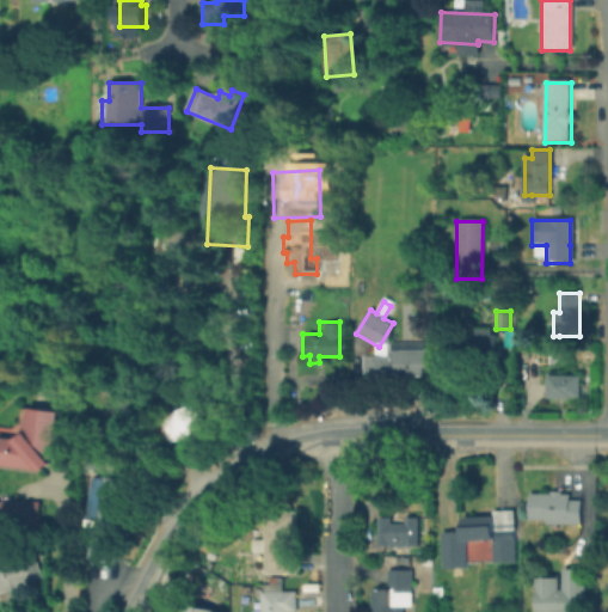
[(489,326),(489,335),(501,335),(501,357),(468,357),(468,326),(489,326)]
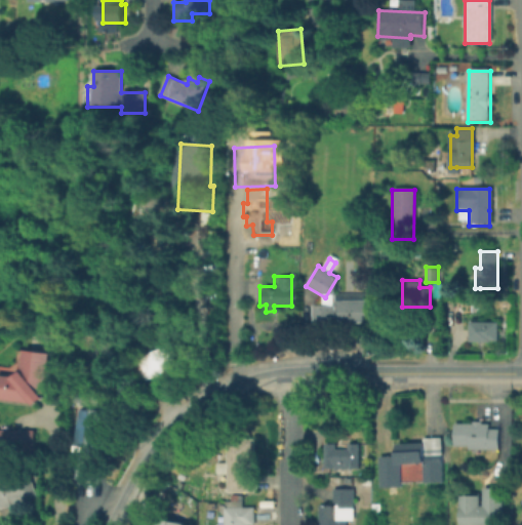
[(335,328),(314,328),(314,307),(334,307),(334,294),(366,294),(366,324),(335,324),(335,328)]
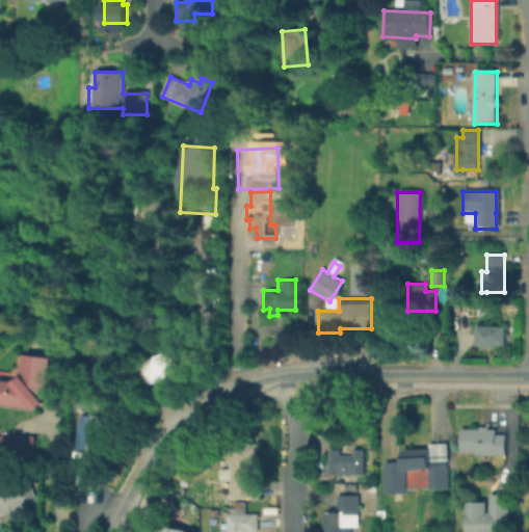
[(475,348),(475,326),(503,326),(502,348),(475,348)]
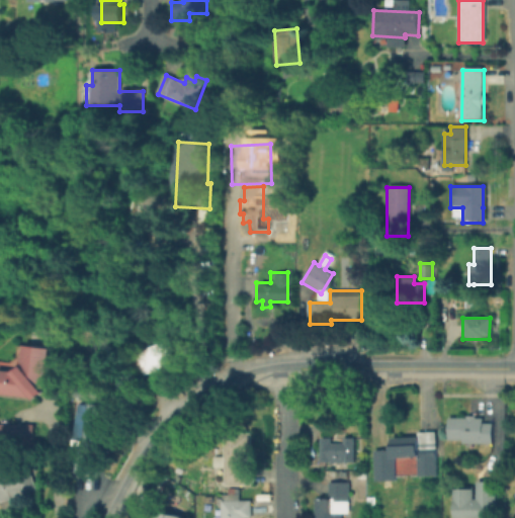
[(127,395),(83,338),(101,324),(147,379),(127,395)]
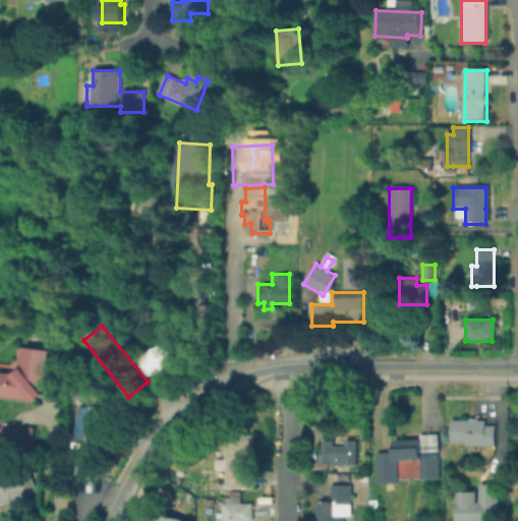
[(139,361),(156,351),(155,350),(170,341),(182,361),(150,380),(139,361)]
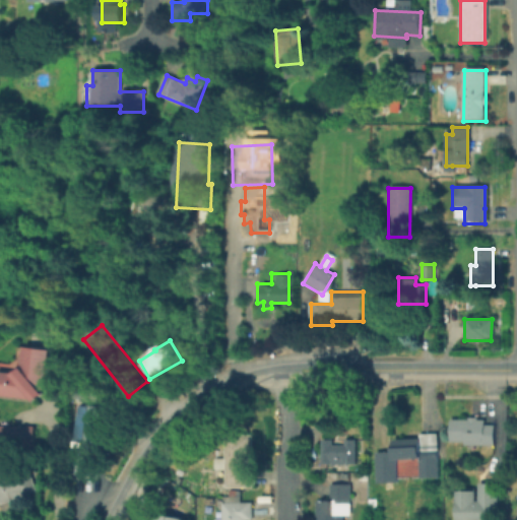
[(48,347),(43,392),(34,399),(0,394),(0,369),(13,371),(20,367),(23,344),(48,347)]
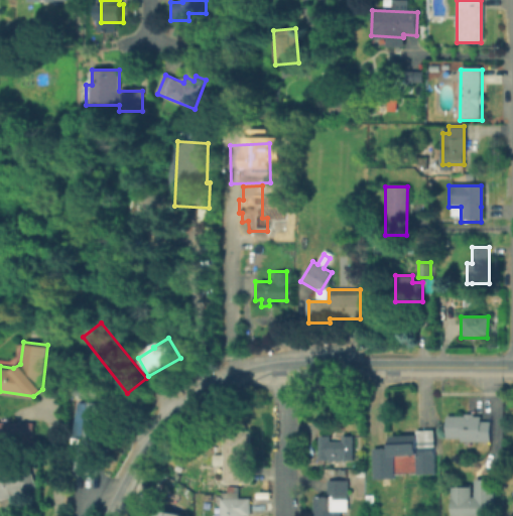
[(85,402),(103,403),(92,474),(76,471),(85,402)]
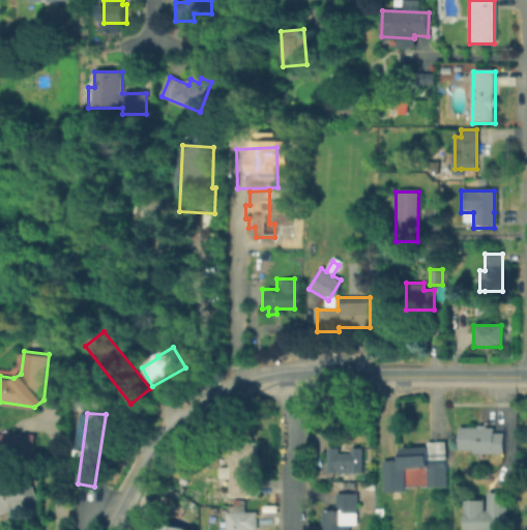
[(503,432),(502,454),(471,453),(471,450),(460,450),(460,429),(492,430),(492,432),(503,432)]
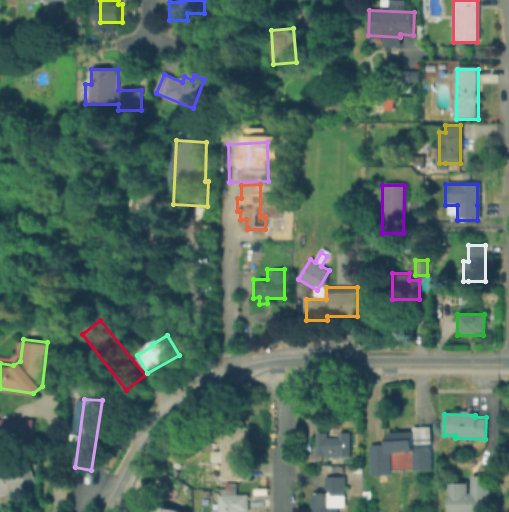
[(0,418),(32,419),(31,444),(0,443),(0,418)]
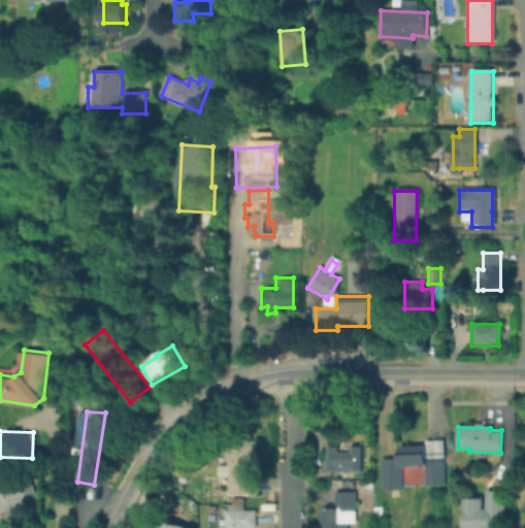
[(441,461),(441,486),(426,487),(426,467),(399,468),(399,491),(380,491),(380,463),(399,462),(399,449),(425,448),(424,441),(439,441),(440,461),(441,461)]
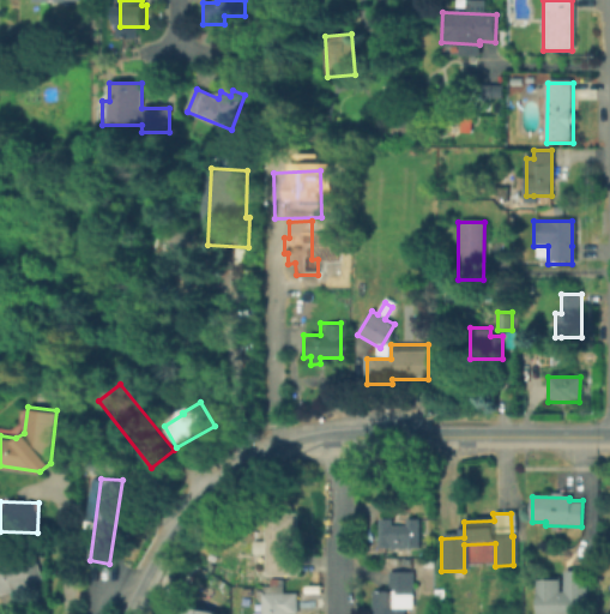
[(392,528),(404,528),(404,519),(420,519),(420,548),(417,548),(417,549),(375,549),(375,516),(392,516),(392,528)]
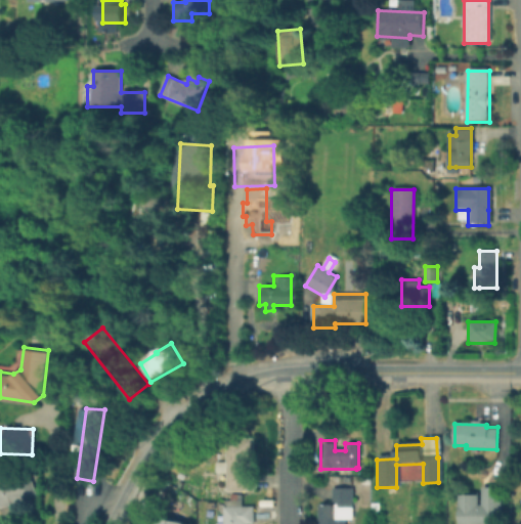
[(252,443),(252,490),(226,490),(226,474),(217,474),(217,462),(226,462),(226,442),(252,443)]
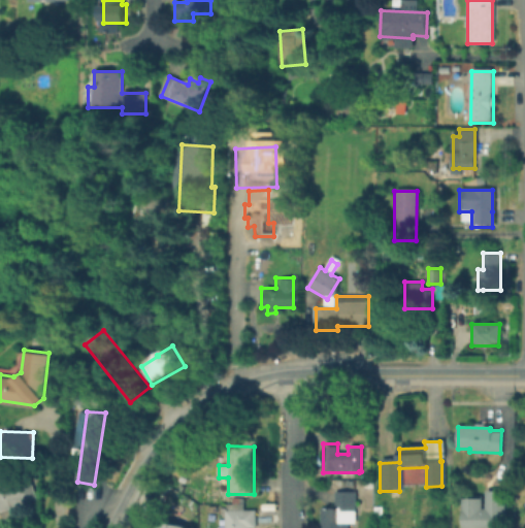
[(27,502),(8,508),(7,506),(0,508),(0,483),(25,473),(32,497),(26,500),(27,502)]
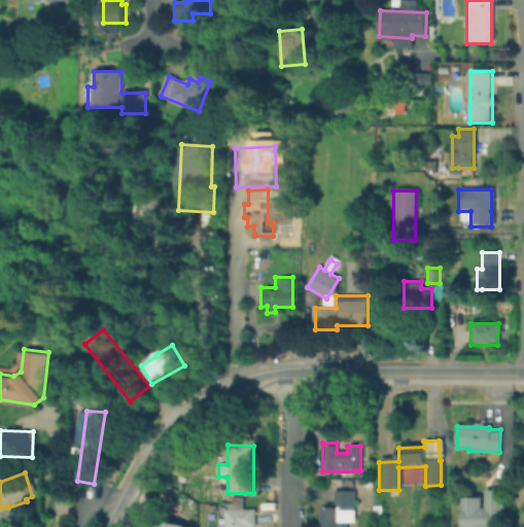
[(504,491),(504,526),(463,526),(463,498),(480,498),(480,511),(486,511),(486,491),(504,491)]
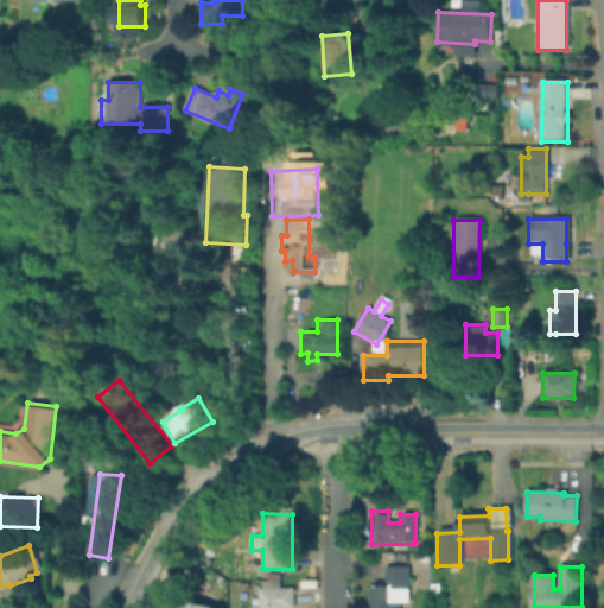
[(292,587),(292,607),(260,607),(260,587),(292,587)]
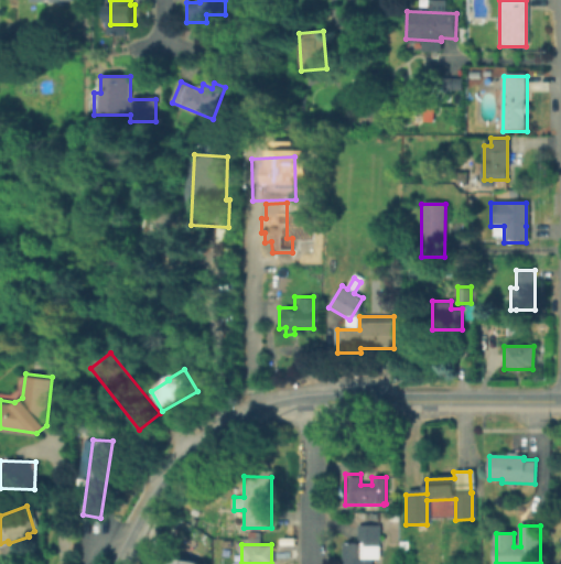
[(373,544),(373,563),(344,563),(344,544),(373,544)]
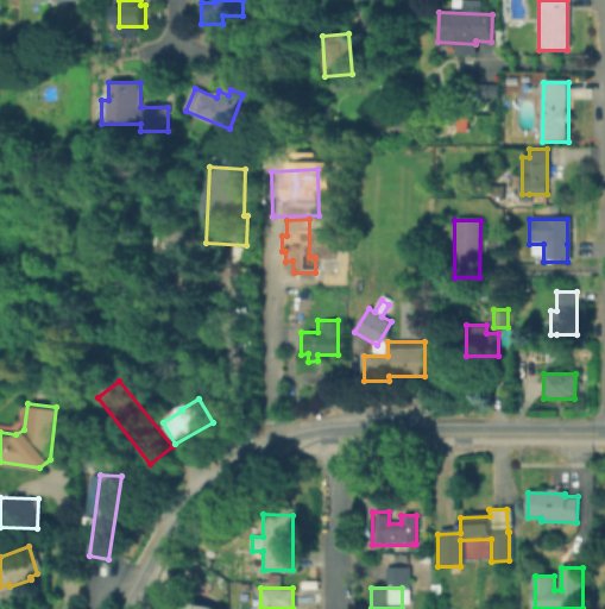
[(212,608),(184,608),(187,598),(213,602),(212,608)]
